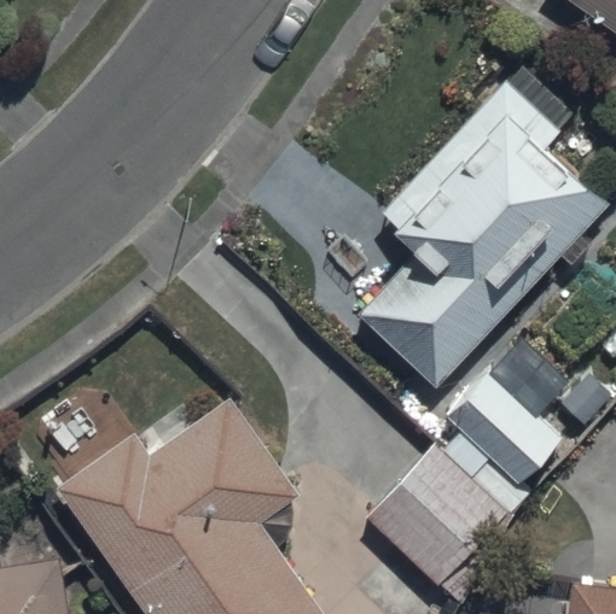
[(615,0),(574,0),(615,30),(615,0)]
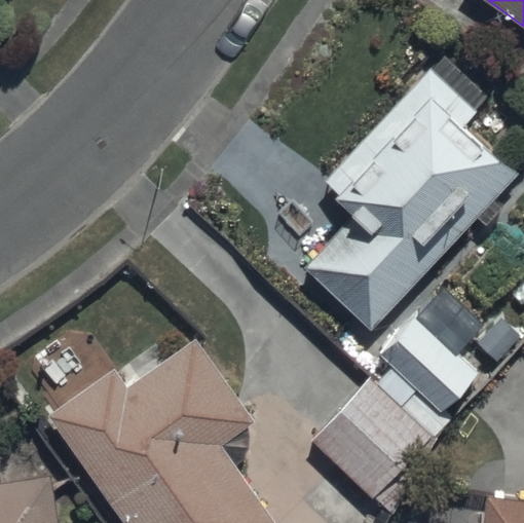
[(308,265),(372,327),(475,219),(484,228),(501,210),(492,200),(518,173),(468,124),(478,114),(474,110),(487,96),(444,54),(325,181),(359,213),(308,265)]
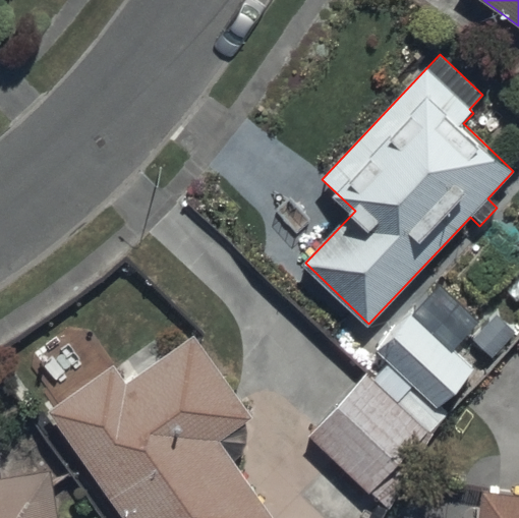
[(413,317),(380,354),(438,406),(472,368),(413,317)]
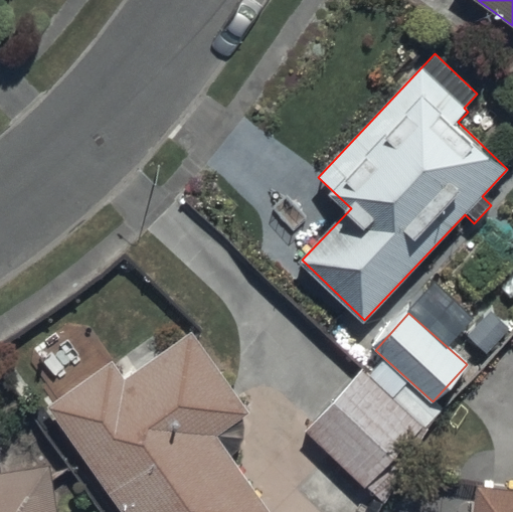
[(114,360),(46,407),(120,511),(268,511),(230,459),(231,458),(232,457),(232,456),(233,456),(234,455),(235,454),(236,453),(237,452),(238,451),(238,450),(239,449),(240,448),(240,447),(241,446),(241,445),(242,443),(242,442),(243,441),(243,440),(243,439),(243,438),(244,436),(244,435),(244,434),(244,433),(244,431),(244,430),(244,429),(244,428),(244,427),(243,424),(243,423),(243,422),(243,421),(242,420),(249,415),(190,332),(126,378),(114,360)]
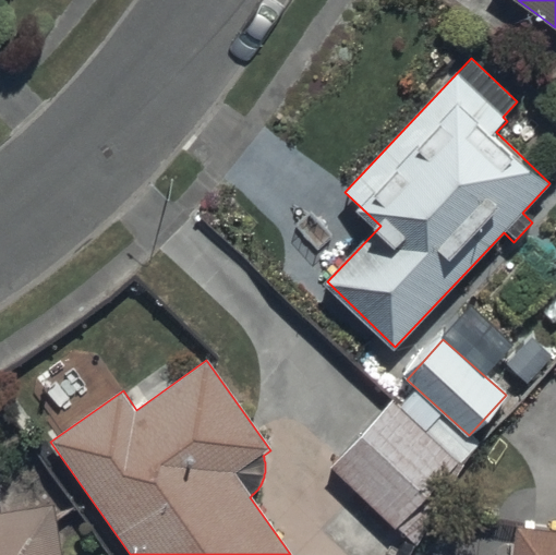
[(394,402),(331,470),(398,531),(460,463),(394,402)]
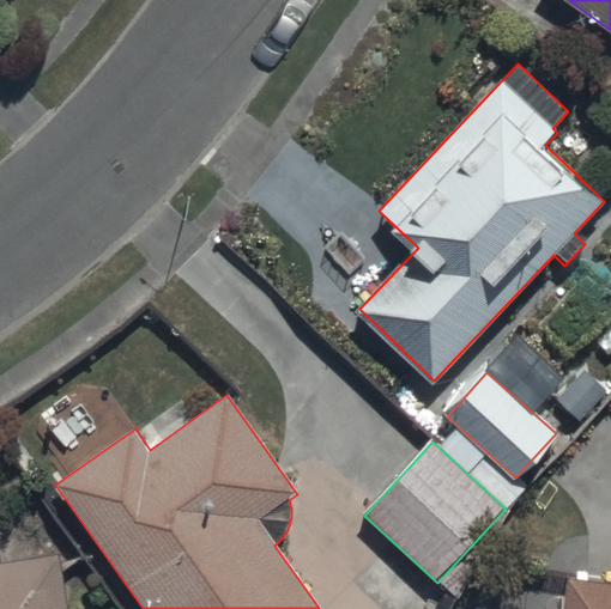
[(361,534),(330,561),(374,608),(430,608),(361,534)]
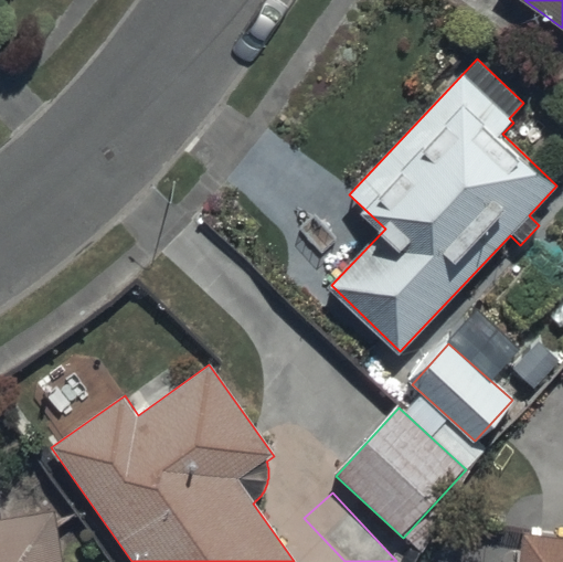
[(63,561),(55,512),(0,520),(0,561),(63,561)]
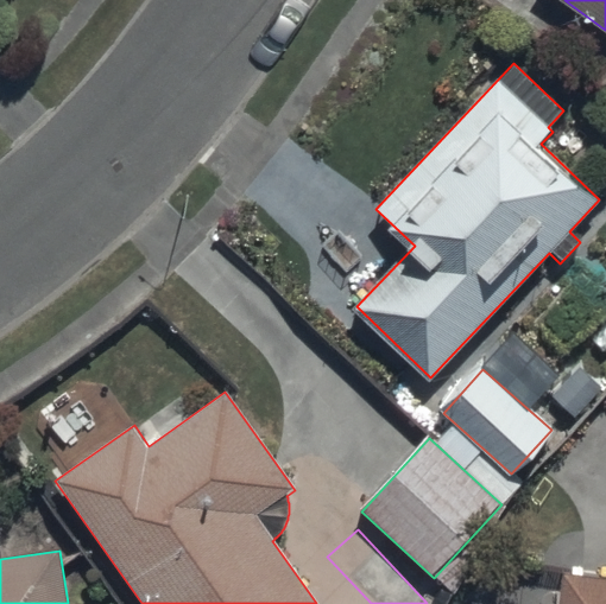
[(605,603),(605,574),(566,570),(561,603),(605,603)]
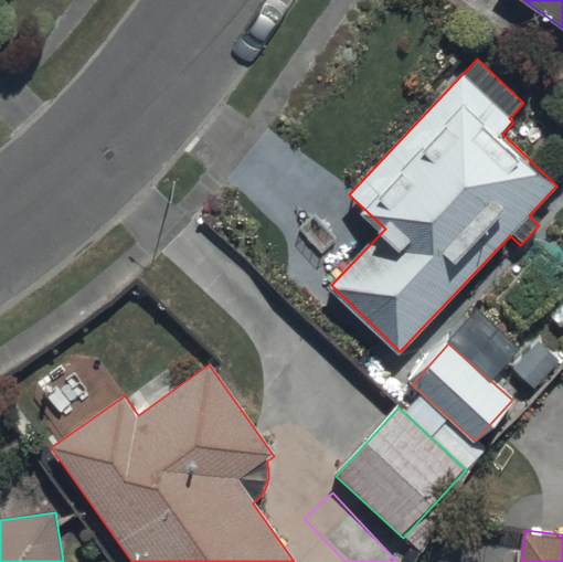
All buildings are outlined.
